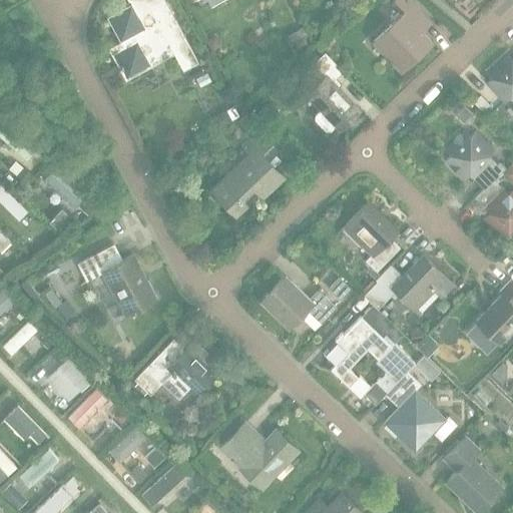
[(182,70),(196,62),(162,0),(128,0),(130,3),(106,17),(119,41),(107,48),(125,80),(173,53),(182,70)]
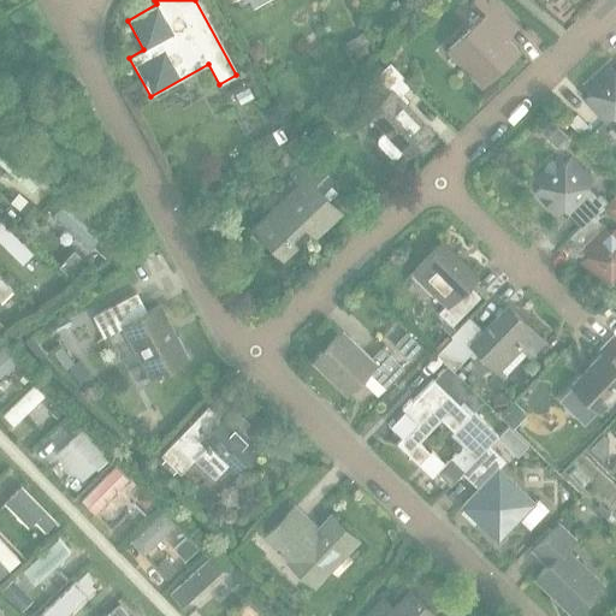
[(448,48),(481,84),(517,49),(497,28),(509,17),(492,0),(471,0),(471,1),(484,15),(448,48)]
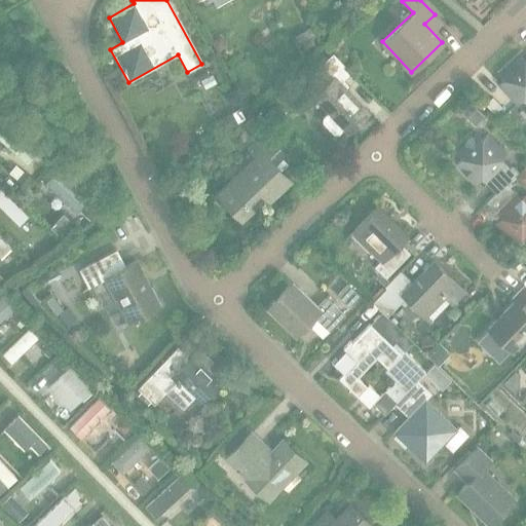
[(313,97),(346,133),(368,113),(339,82),(349,73),(333,54),(317,69),(330,81),(313,97)]
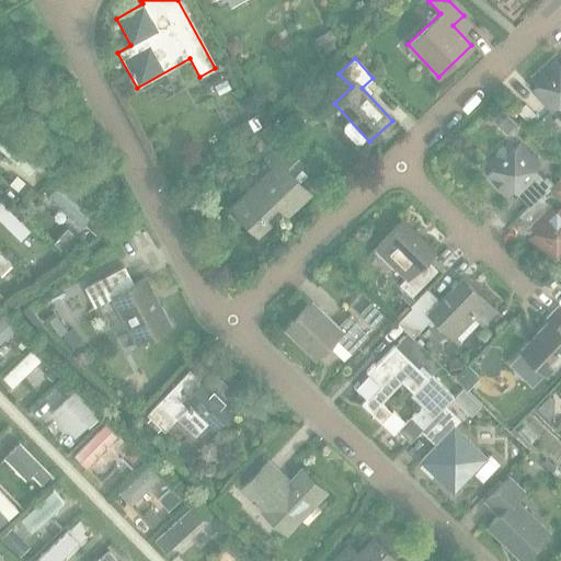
[(560,65),(559,67),(552,60),(531,79),(538,86),(533,91),(550,111),(557,105),(560,110),(560,65)]
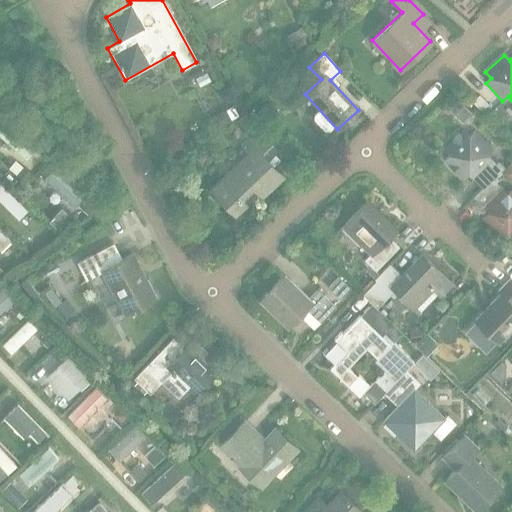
[(260,189),(264,194),(282,176),(265,159),(276,149),(258,130),(241,146),(248,154),(211,189),(235,213),(260,189)]
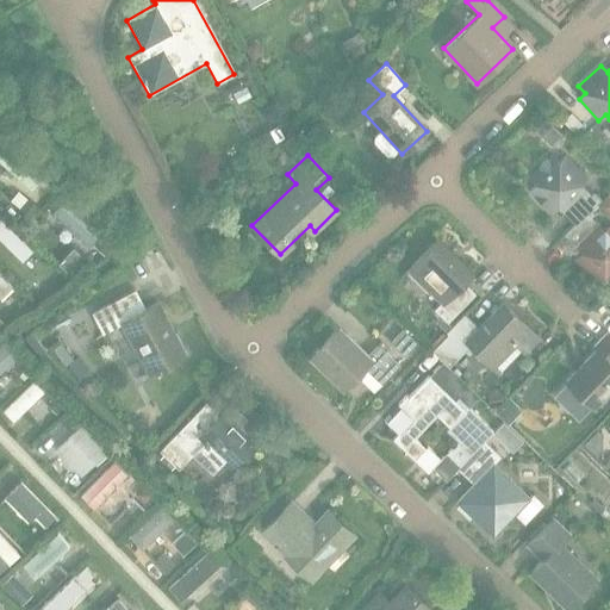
[(589,211),(599,200),(595,197),(592,200),(578,186),(585,179),(565,157),(558,163),(552,156),(529,178),(536,185),(529,192),(551,213),(556,206),(574,224),(589,211)]
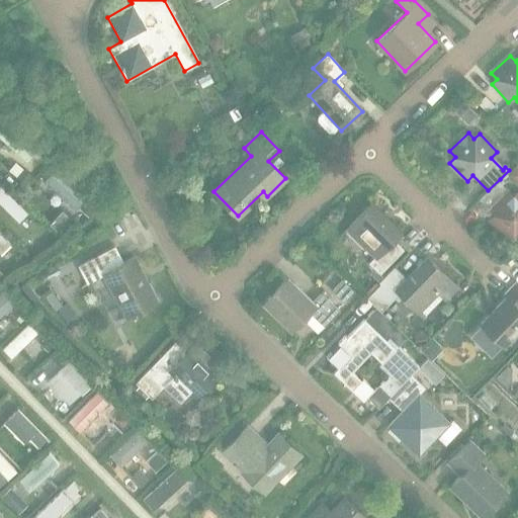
[(49,180),(76,205),(84,196),(57,172),(49,180)]
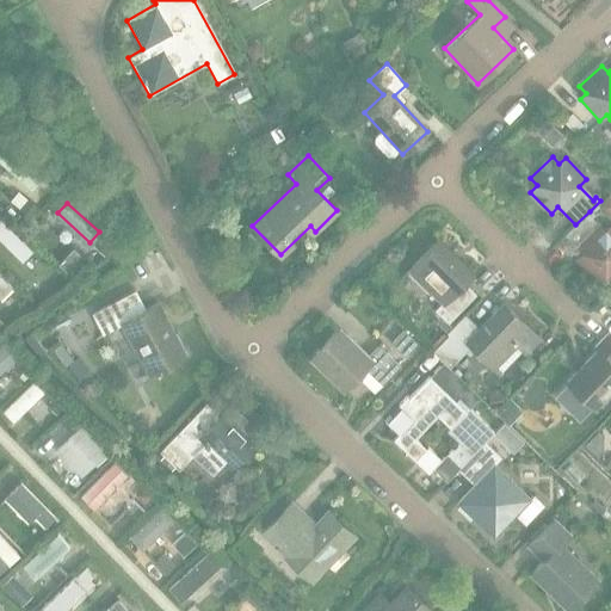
[(593,215),(590,211),(575,224),(565,234),(582,253),(575,260),(597,282),(604,275),(610,281),(610,279),(610,226),(604,233),(590,218),(593,215)]
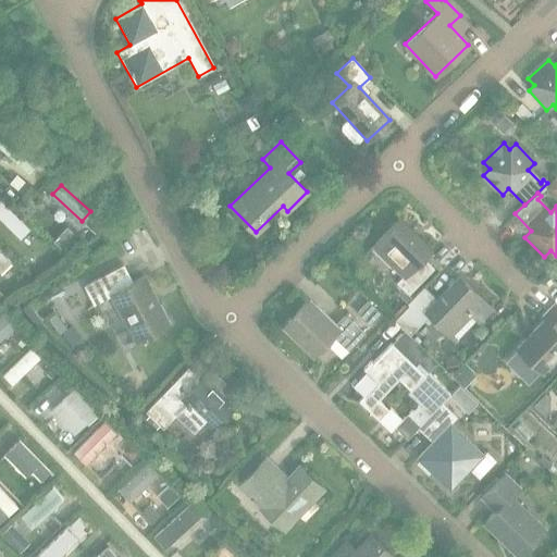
[(29,227),(0,199),(0,218),(20,237),(29,227)]
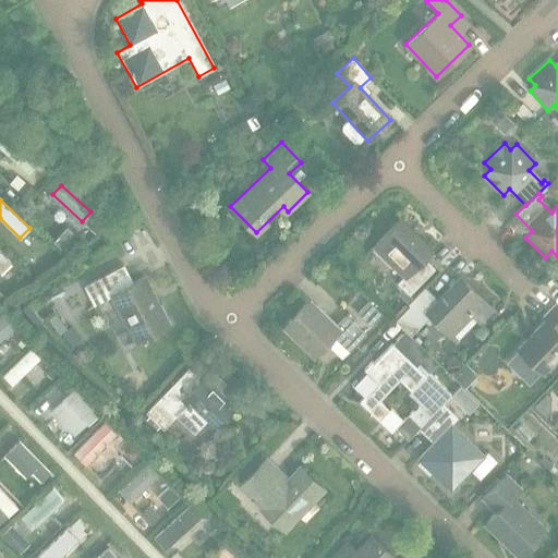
[(94,213),(83,225),(94,234),(105,223),(94,213)]
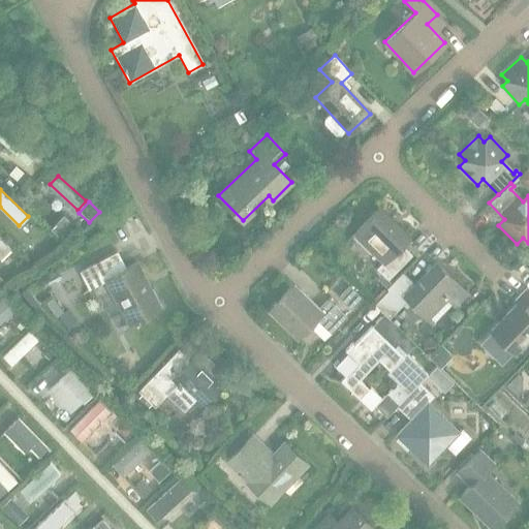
[(376,268),(387,279),(411,254),(401,244),(408,237),(378,208),(354,232),(383,260),(376,268)]
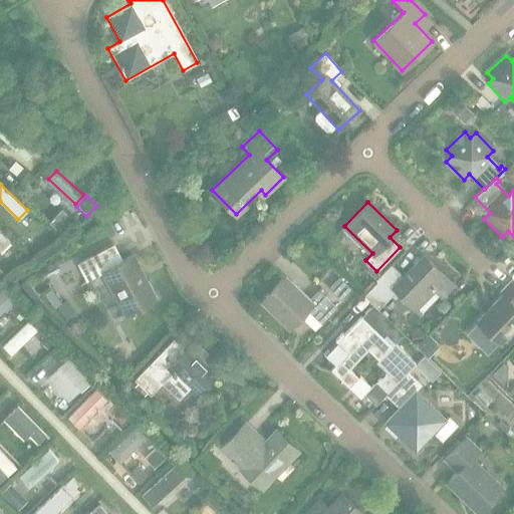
[(0,249),(9,241),(0,231),(0,249)]
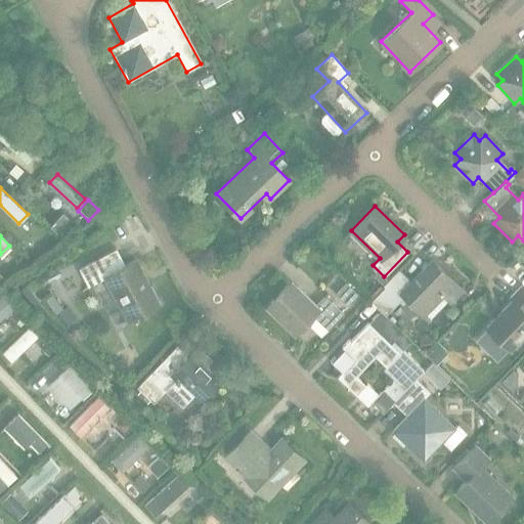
[(134,261),(119,269),(110,253),(79,270),(88,287),(104,277),(128,321),(159,305),(134,261)]
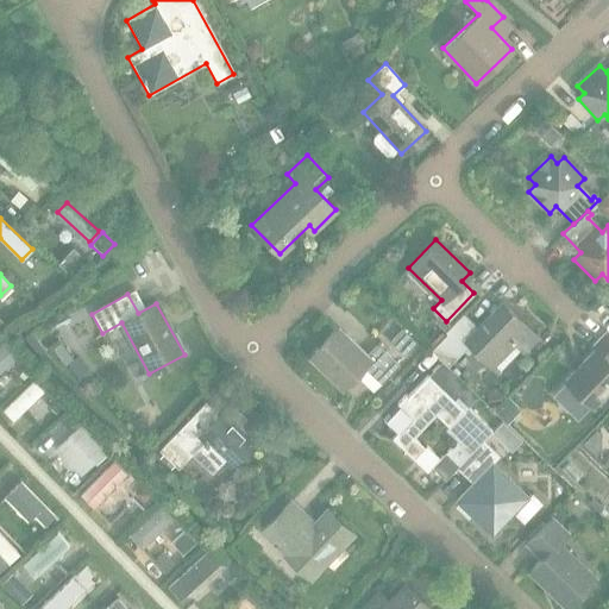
[(522,353),(538,338),(501,303),(477,327),(463,313),(445,332),(446,333),(431,350),(447,365),(469,344),(497,371),(519,349),(522,353)]
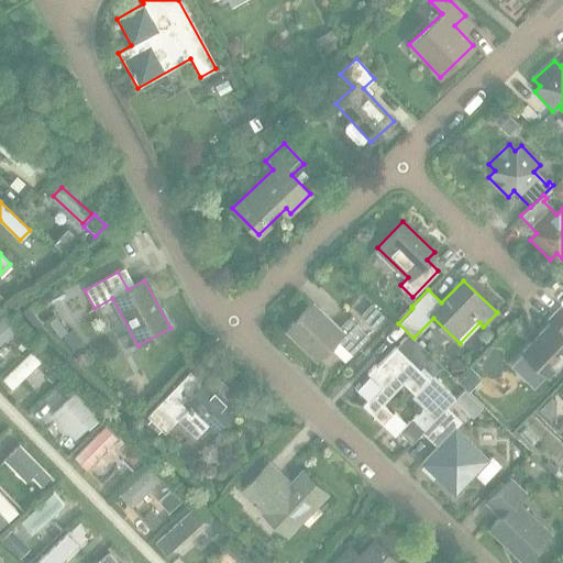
[(319,308),(316,312),(309,306),(286,331),(316,360),(335,339),(352,355),(368,339),(348,319),(339,328),(319,308)]
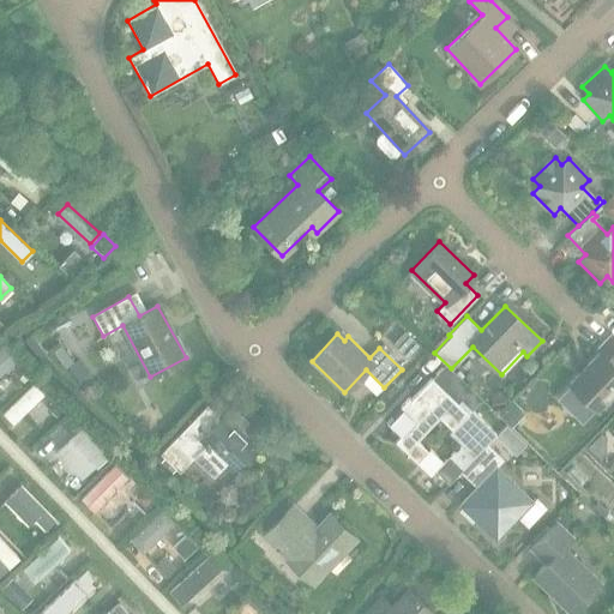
[(570,384),(596,409),(613,390),(613,336),(612,333),(597,349),(601,353),(570,384)]
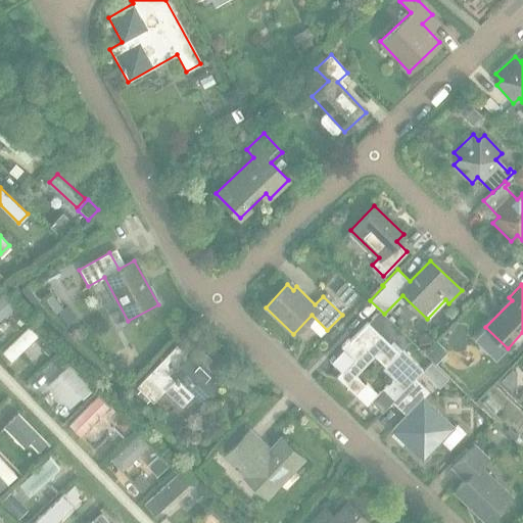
[(15,308),(6,299),(0,305),(0,322),(5,318),(8,320),(12,316),(10,314),(15,308)]
